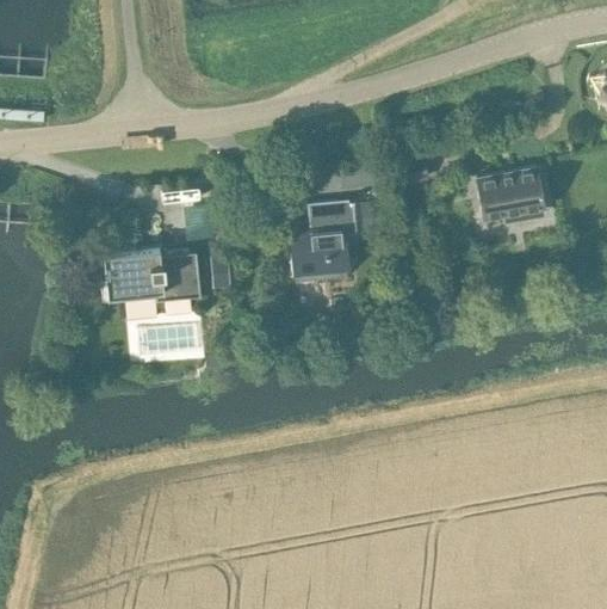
[(0,118),(18,121),(42,122),(43,111),(28,110),(19,110),(0,108),(0,118)]
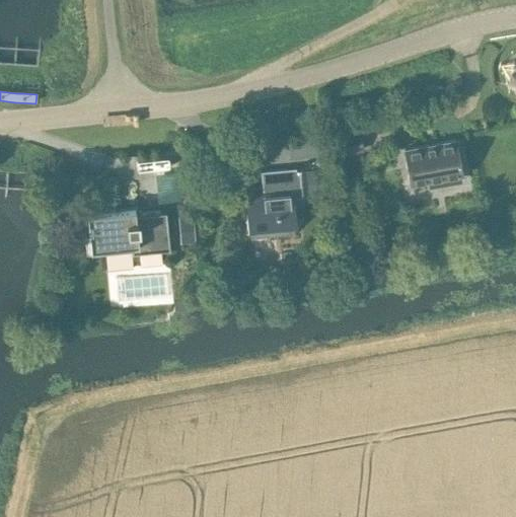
[(448,186),(447,178),(463,175),(457,141),(406,150),(413,185),(430,181),(431,189),(448,186)]
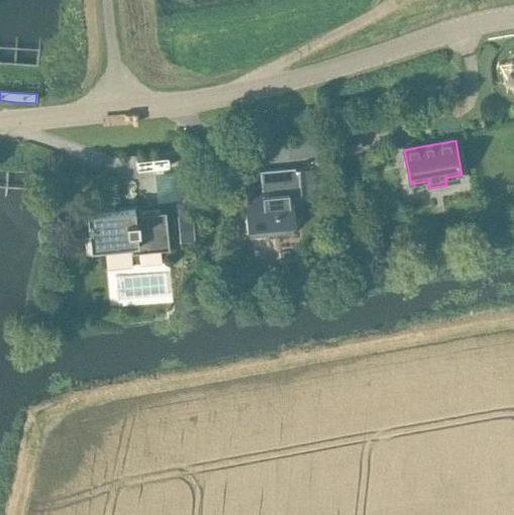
[(295,236),(295,231),(297,231),(294,199),(303,198),(301,169),(261,172),(263,192),(245,193),(248,234),(283,232),(284,237),(295,236)]
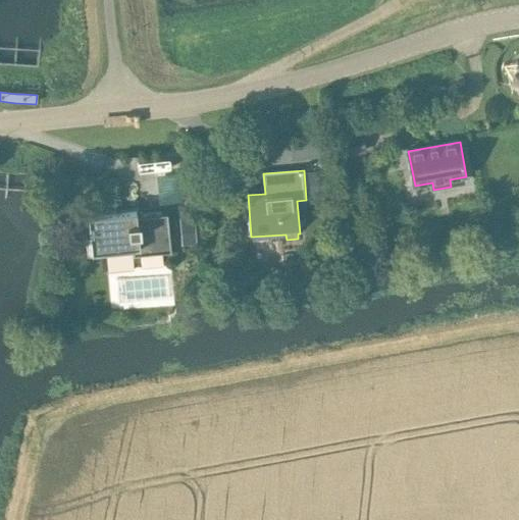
[(323,171),(309,173),(311,195),(325,194),(323,171)]
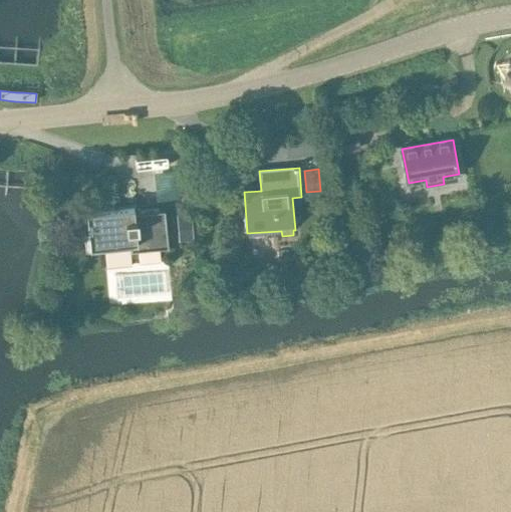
[(136,213),(136,208),(88,213),(90,234),(85,235),(87,254),(106,252),(106,248),(132,245),(133,252),(171,249),(167,210),(136,213)]
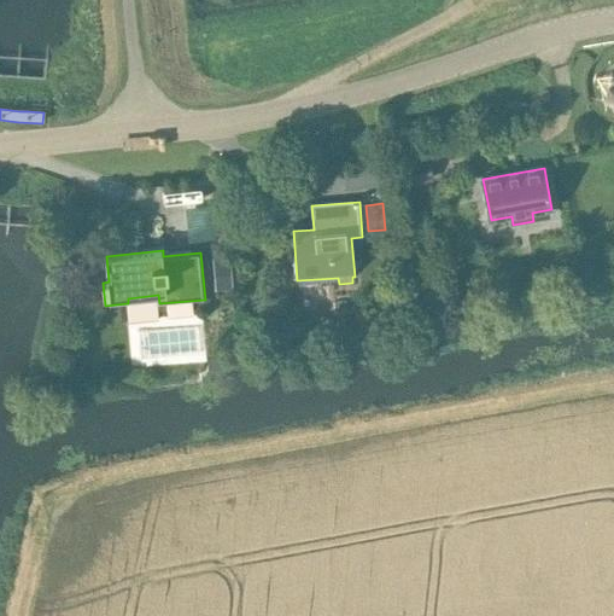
[(215,259),(217,291),(234,290),(232,257),(215,259)]
